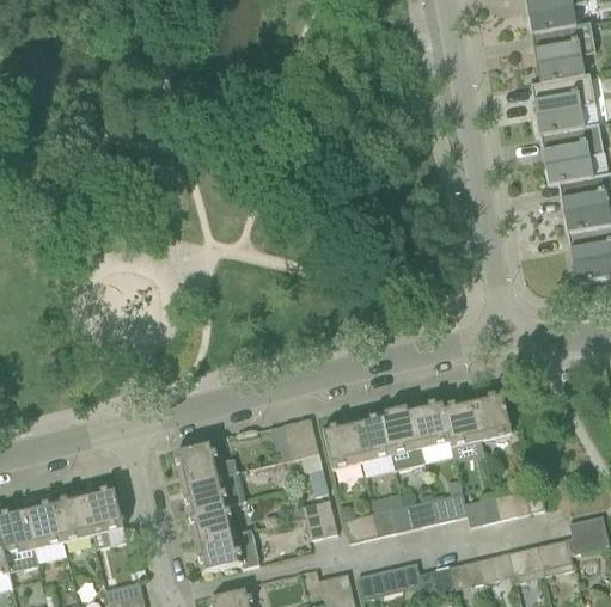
[(525,0),(531,35),(539,32),(575,26),(575,25),(575,20),(573,6),(586,2),(585,0),(525,0)]
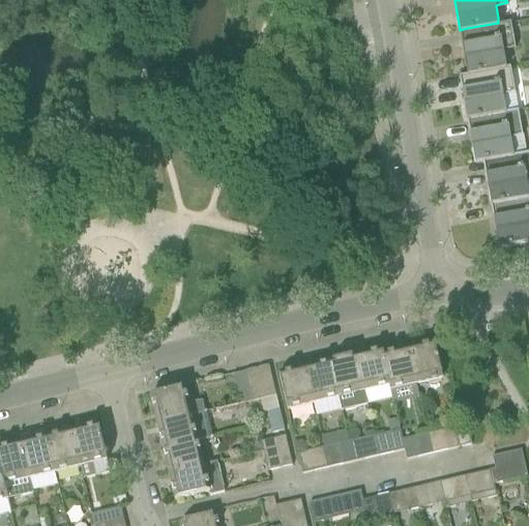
[(469,42),(462,44),(467,72),(468,72),(506,66),(506,64),(505,61),(503,49),(516,45),(510,21),(498,23),(467,28),(469,42)]
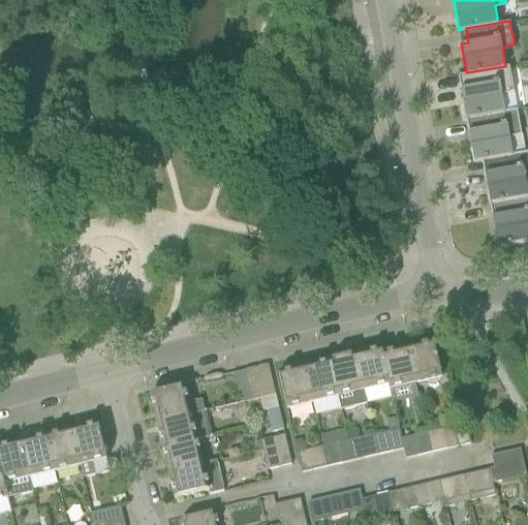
[(458,73),(466,118),(505,111),(502,93),(514,89),(509,65),(505,66),(467,72),(466,72),(458,73)]
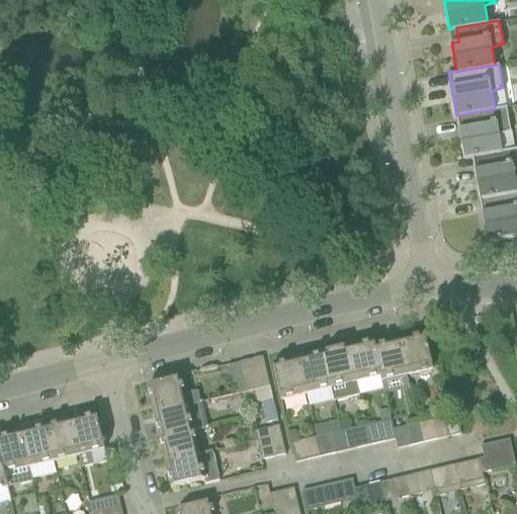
[(465,127),(458,129),(464,158),(471,156),(479,155),(502,151),(502,147),(501,145),(499,134),(511,130),(507,106),(495,108),(463,114),(465,127)]
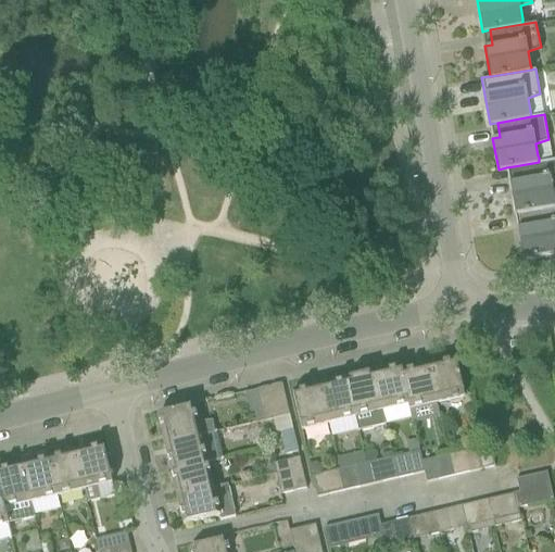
[(517,180),(509,182),(515,212),(522,211),(554,205),(554,195),(553,188),(554,187),(554,158),(539,162),(514,166),(517,180)]
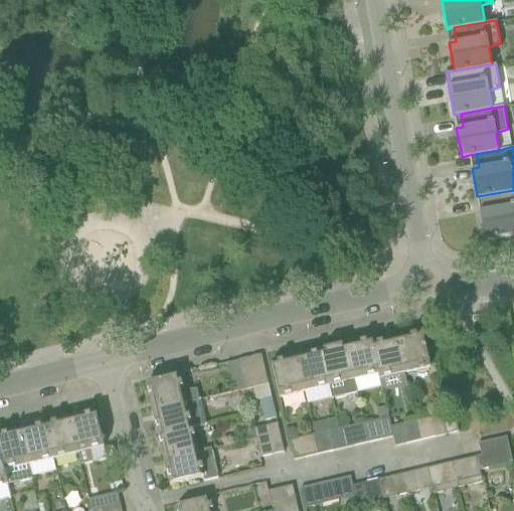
[(486,208),(479,210),(484,239),(513,233),(513,190),(484,195),(486,208)]
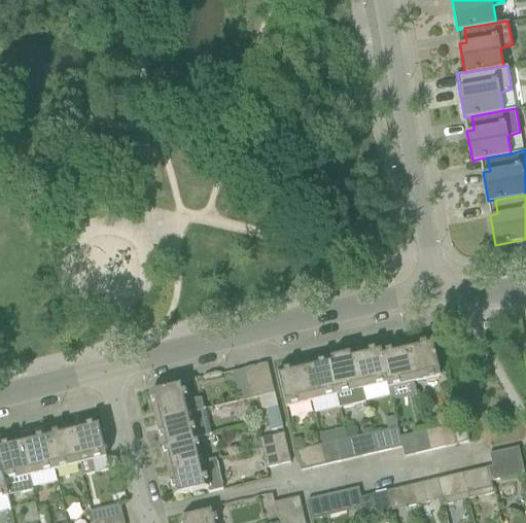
[(431,338),(406,344),(414,379),(440,373),(431,338)]
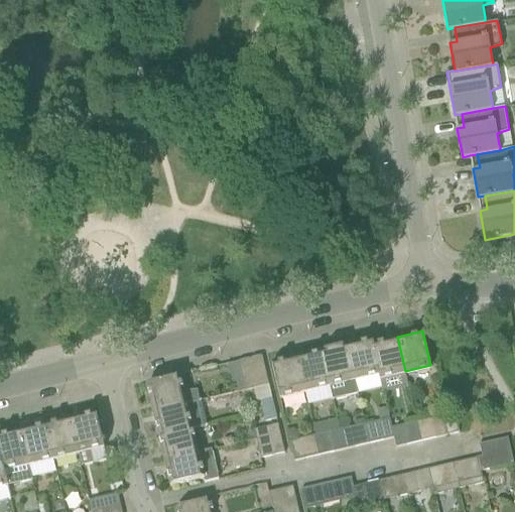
[(397,337),(372,344),(380,377),(405,371),(397,337)]
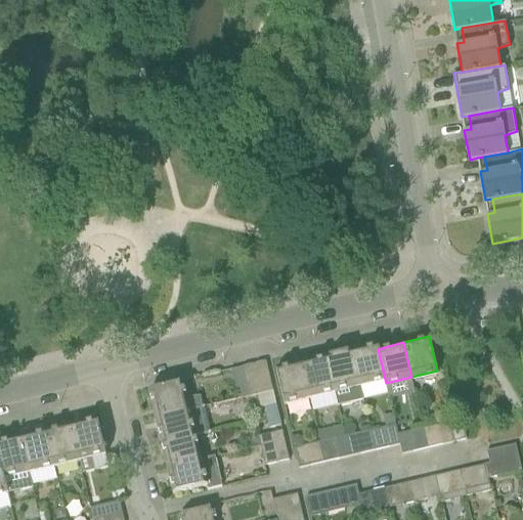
[(376,344),(350,350),(358,385),(384,379),(385,383),(386,383),(378,349),(376,344)]
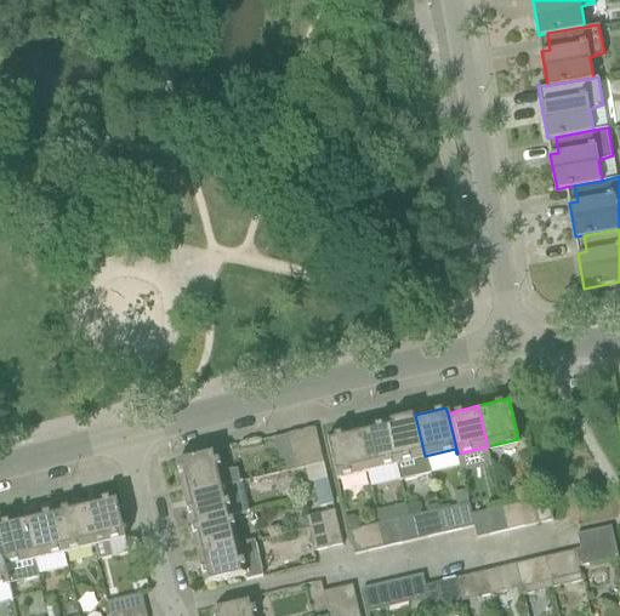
[(415,415),(386,422),(396,463),(414,458),(417,473),(428,471),(425,456),(415,415)]
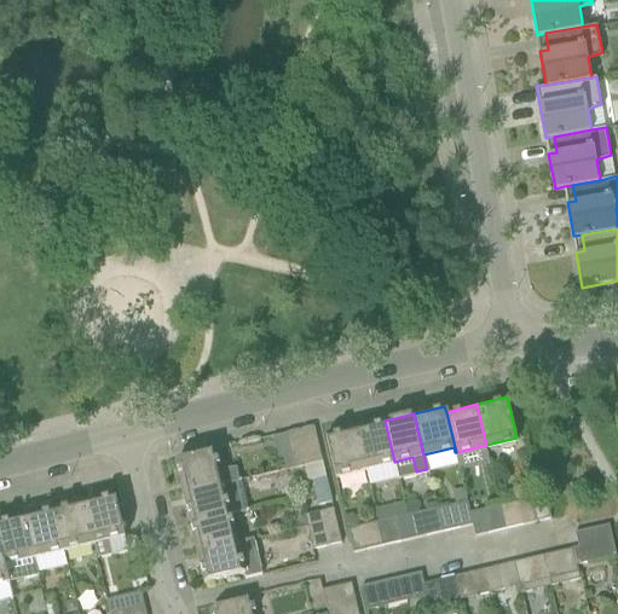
[(385,421),(357,427),(367,468),(394,462),(385,421)]
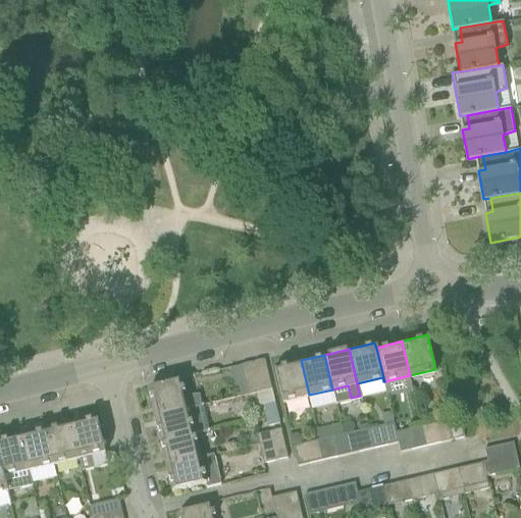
[(247,393),(236,395),(236,396),(271,387),(264,358),(252,361),(259,390),(247,393)]
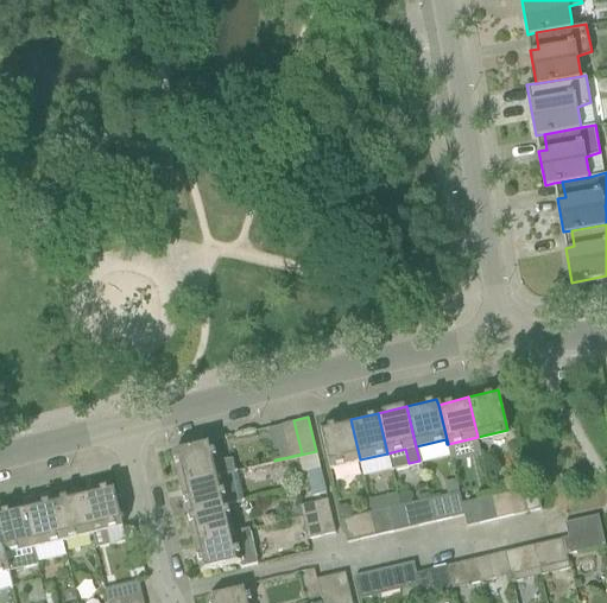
[(322,426),(320,427),(326,450),(329,467),(360,459),(351,419),(337,423),(336,418),(321,421),(321,424),(322,426)]
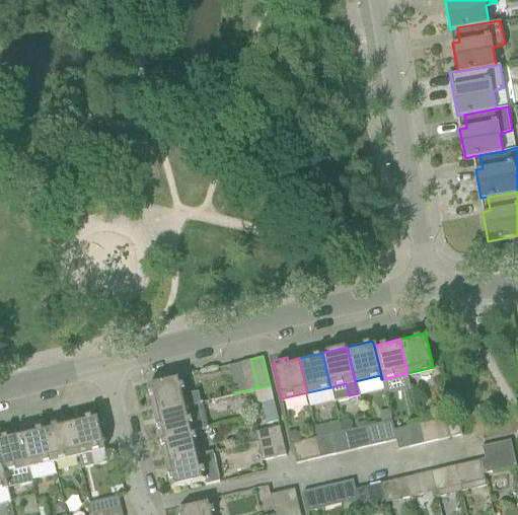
[(228,365),(234,392),(245,390),(257,387),(250,359),(228,365)]
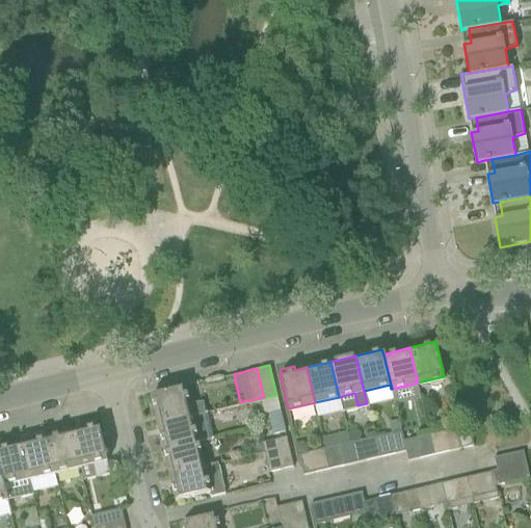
[(156,422),(205,411),(203,399),(188,401),(185,387),(150,396),(156,422)]
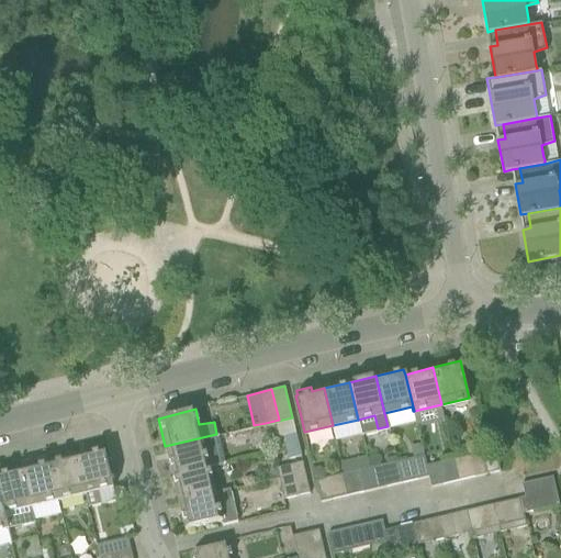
[(295,432),(283,435),(287,446),(299,444),(295,432)]
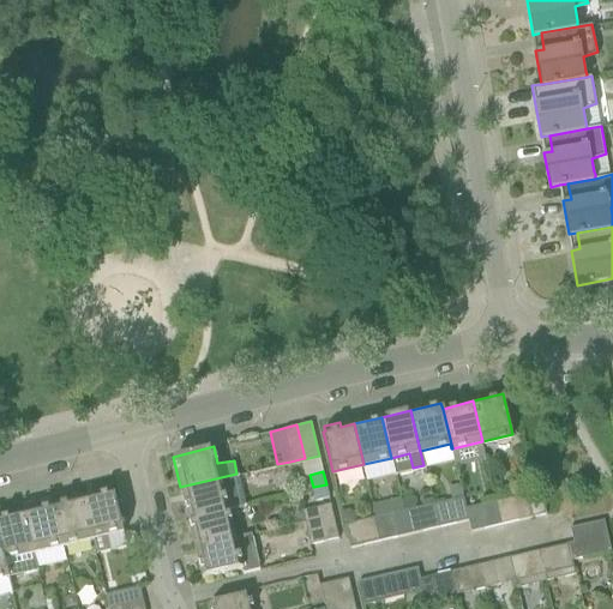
[(236,474),(180,487),(187,517),(228,506),(245,502),(238,472),(236,474)]
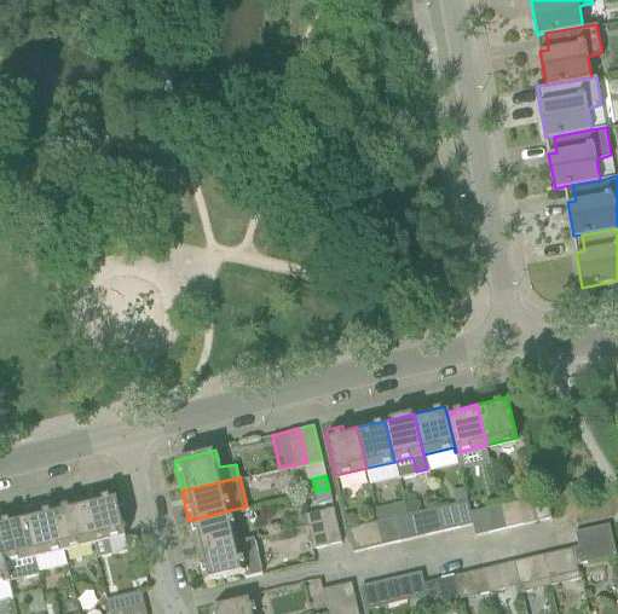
[(329,488),(316,491),(318,502),(331,499),(331,498),(329,488)]
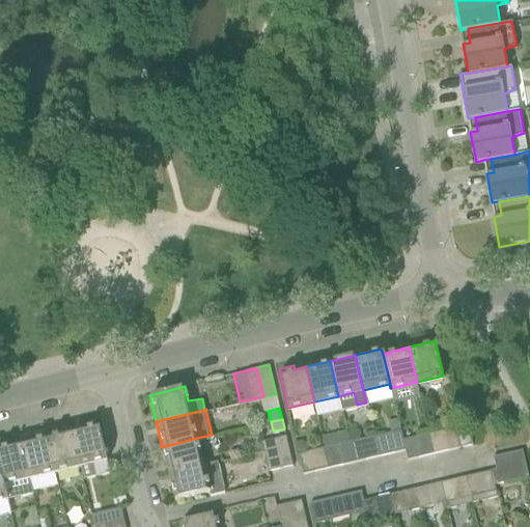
[(454,425),(458,445),(471,442),(467,422),(454,425)]
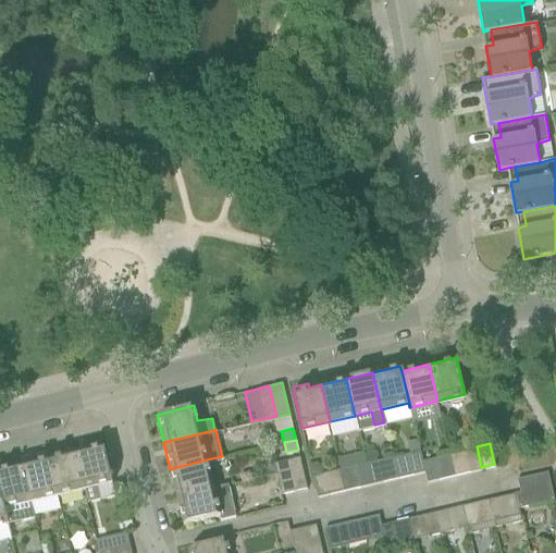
[(103,444),(75,451),(84,488),(112,481),(103,444)]
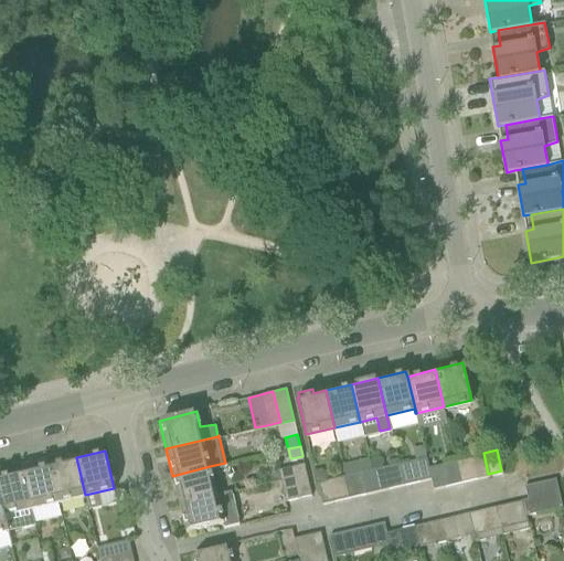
[(76,457),(50,464),(59,501),(85,495),(76,457)]
